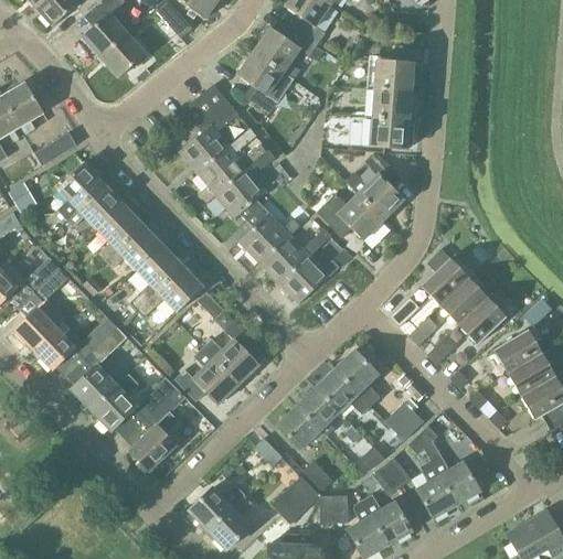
[(39,0),(34,4),(52,25),(75,4),(84,14),(101,0),(39,0)]
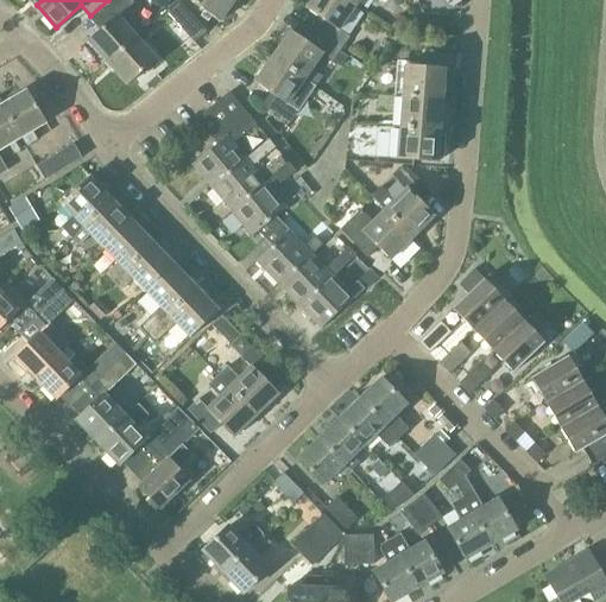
[(136,0),(108,0),(90,16),(100,27),(88,38),(108,61),(138,35),(133,30),(139,26),(133,20),(128,24),(119,13),(136,0)]
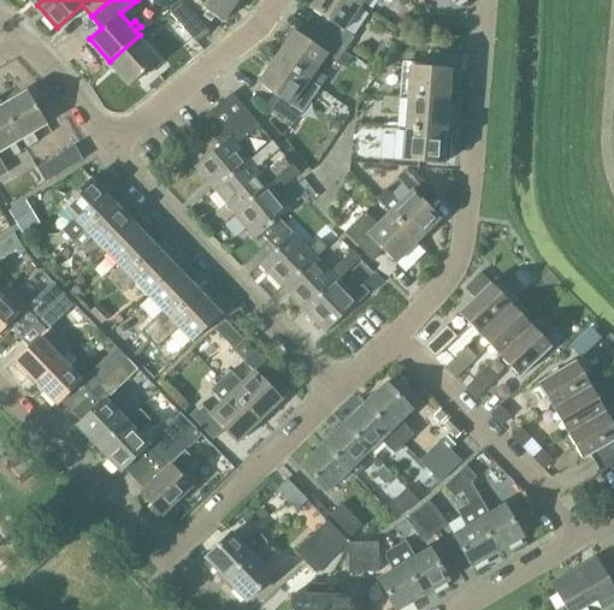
[(198,41),(210,30),(184,0),(178,0),(170,9),(198,41)]
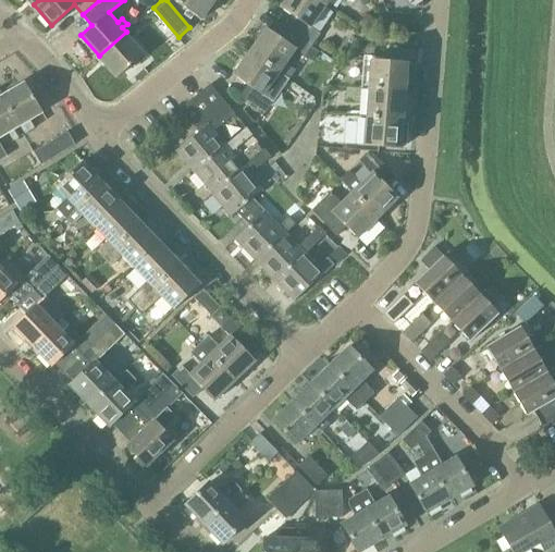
[(214,0),(179,0),(202,17),(214,0)]
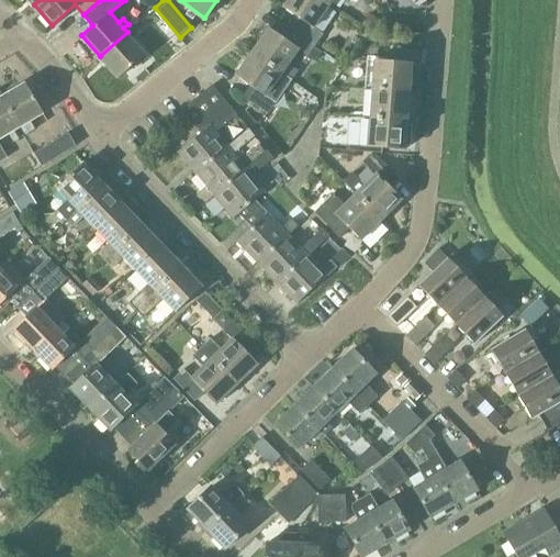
[(331,2),(327,0),(288,0),(283,6),(298,15),(291,26),(316,43),(324,32),(314,25),(331,2)]
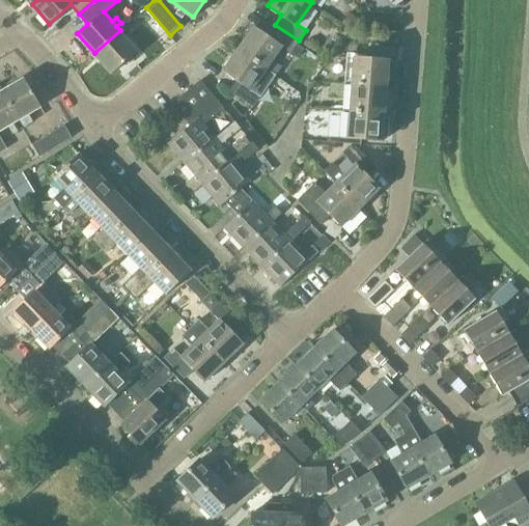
[(283,64),(274,58),(282,46),(291,52),(299,40),(275,25),(268,34),(254,25),(239,48),(278,74),(283,64)]
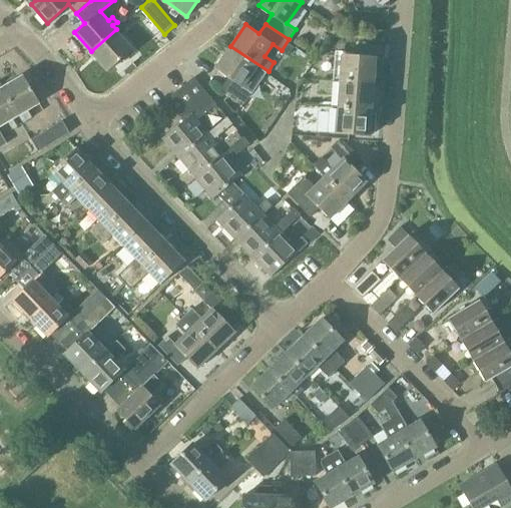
[(132,48),(116,29),(91,51),(108,69),(132,48)]
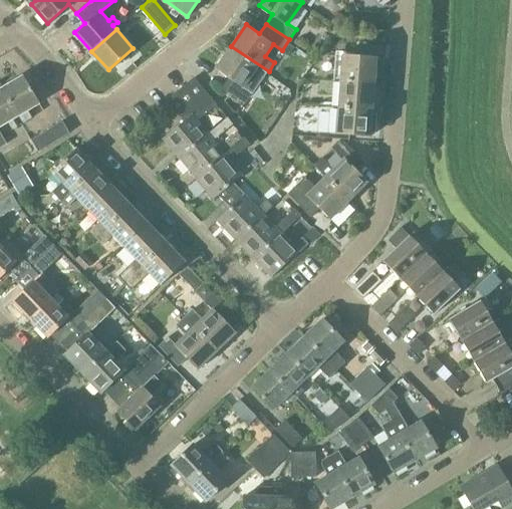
[(253,72),(263,79),(269,71),(231,46),(216,67),(229,76),(222,86),(245,102),(253,92),(244,86),(253,72)]
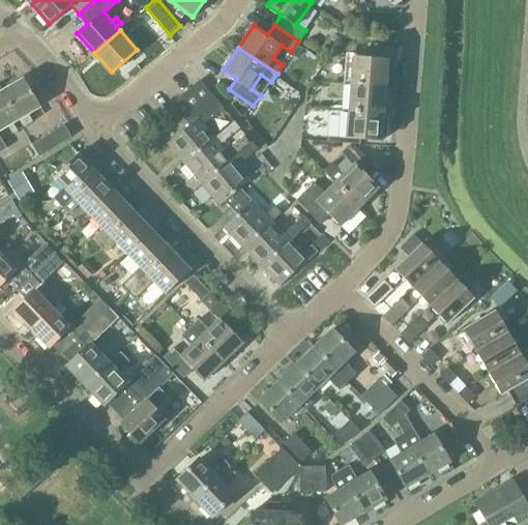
[(345,83),(386,86),(388,59),(347,55),(345,83)]
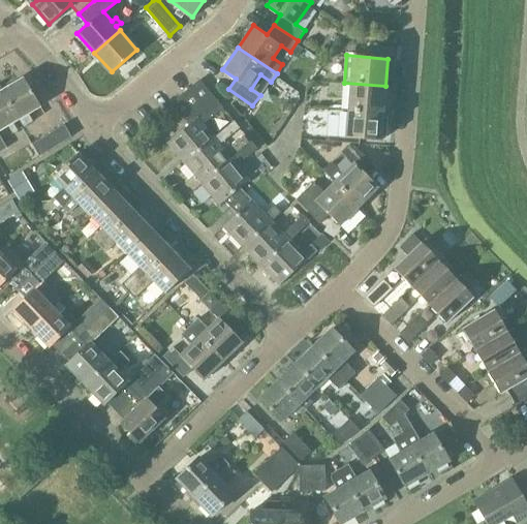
[(24,76),(1,90),(19,118),(23,125),(32,120),(28,113),(40,104),(24,76)]
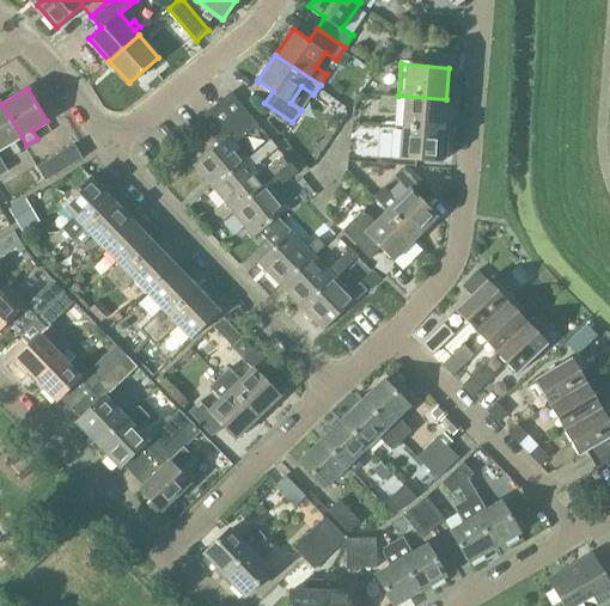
[(220,101),(241,124),(251,115),(231,91),(220,101)]
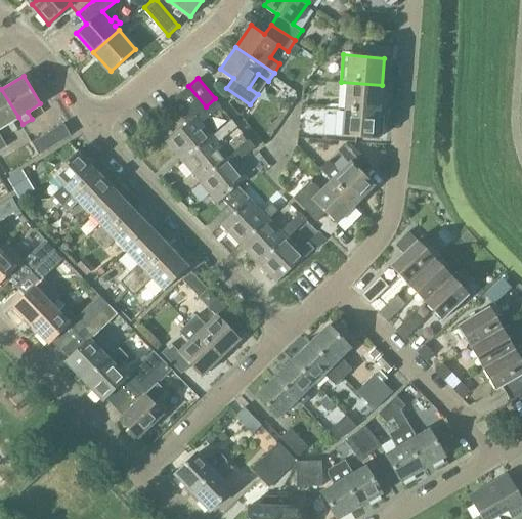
[(380,111),(382,85),(341,82),(339,107),(380,111)]
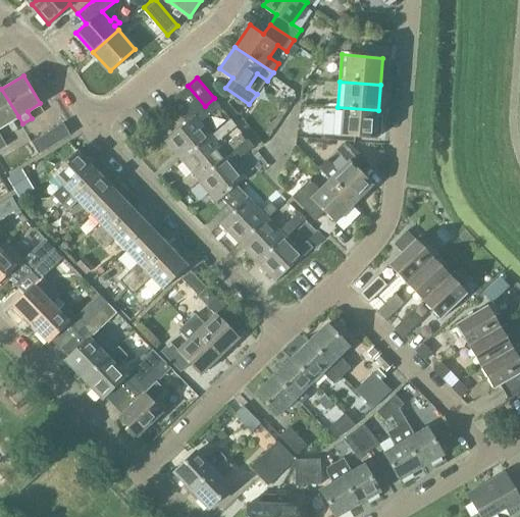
[(196,113),(205,106),(188,86),(178,93),(196,113)]
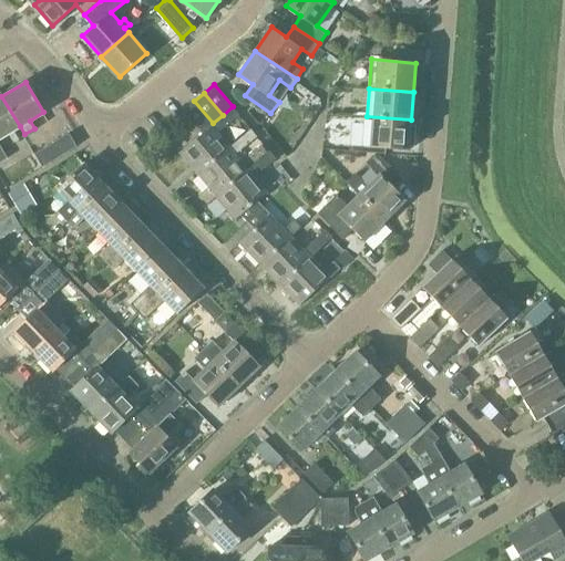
[(13,131),(20,126),(1,96),(0,96),(0,160),(8,157),(0,144),(0,137),(7,134),(11,142),(18,138),(13,131)]
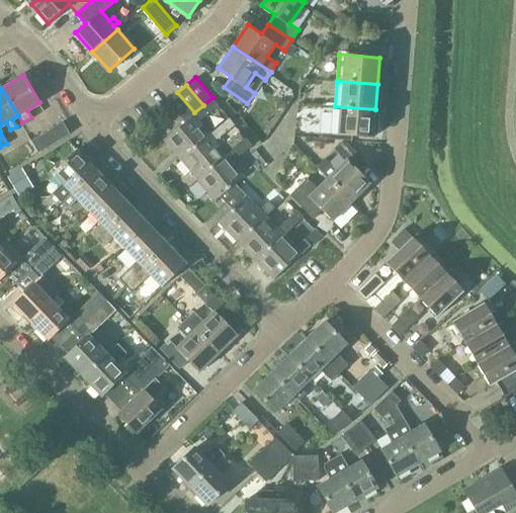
[(194,112),(177,92),(167,100),(184,120),(192,113),(194,112)]
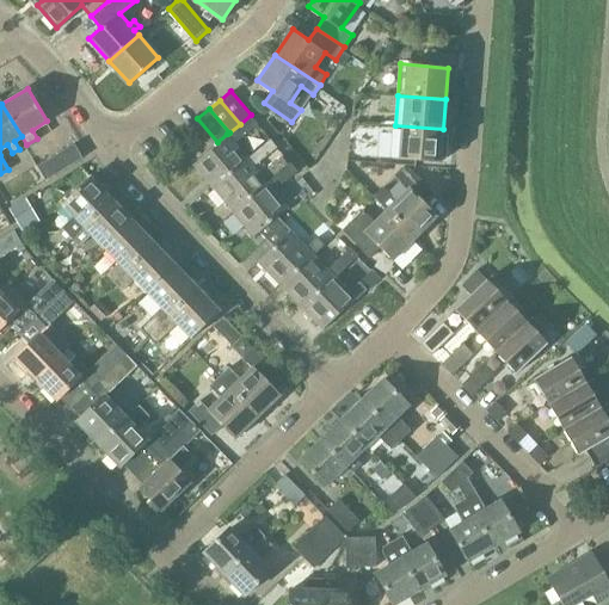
[(251,115),(240,124),(229,133),(227,134),(228,135),(195,164),(215,187),(248,159),(247,158),(234,142),(258,122),(251,115)]
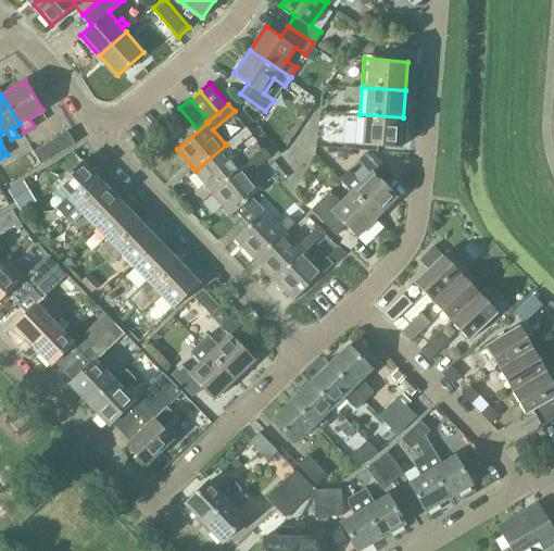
[(403,117),(360,114),(357,142),(401,147),(403,117)]
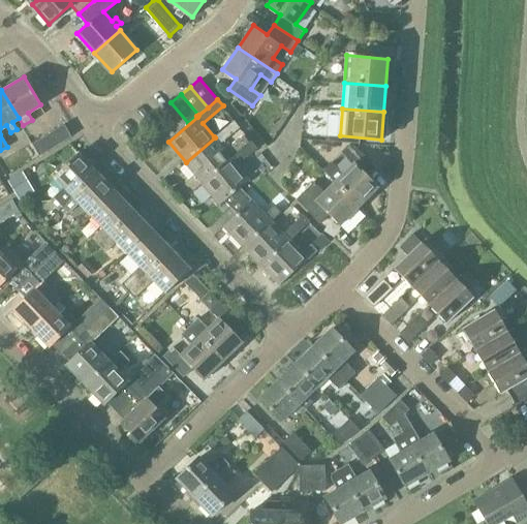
[(233,158),(231,157),(220,144),(240,126),(235,119),(214,136),(215,137),(186,162),(203,183),(233,158)]
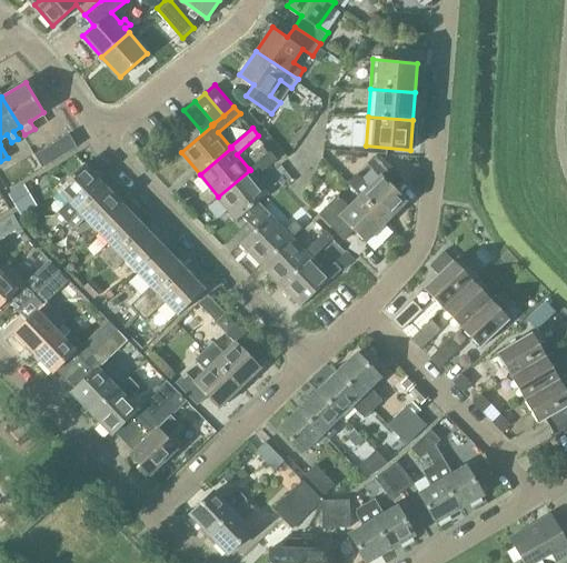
[(42,166),(77,146),(69,132),(36,153),(42,166)]
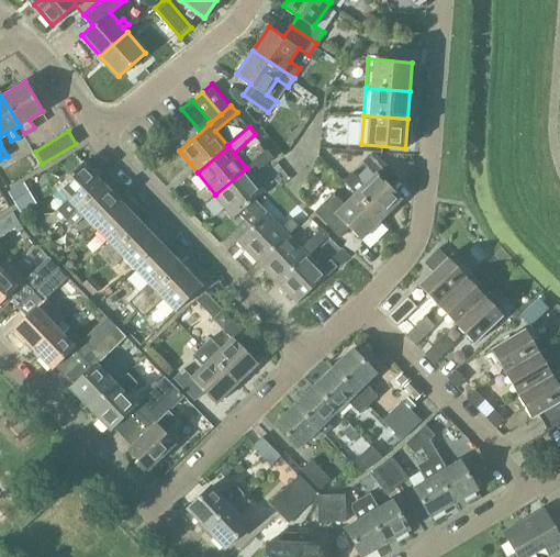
[(252,159),(266,149),(260,143),(247,154),(252,159)]
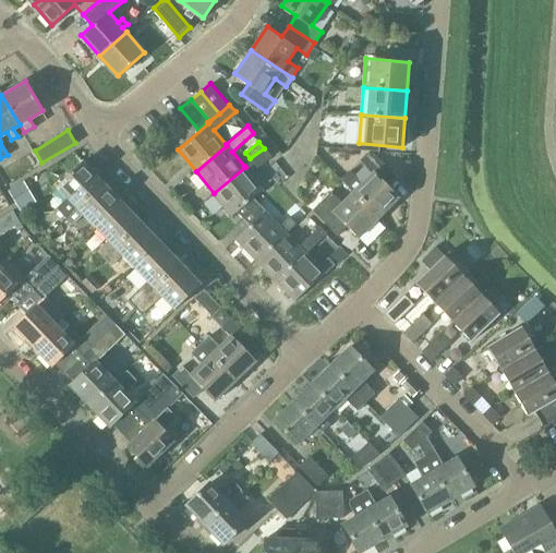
[(232,215),(238,211),(253,197),(263,189),(250,172),(272,155),(265,147),(244,166),(245,167),(214,193),(232,215)]
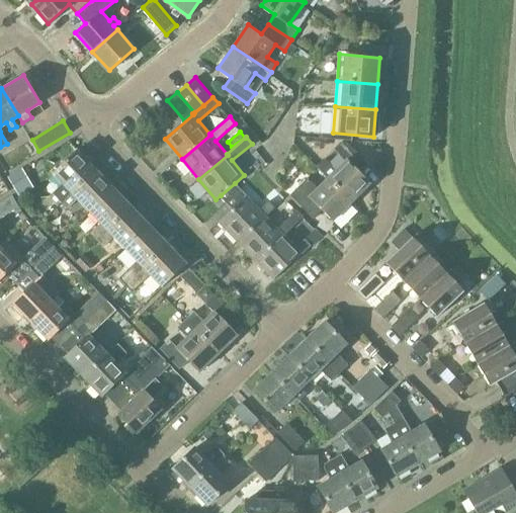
[(318,166),(328,177),(352,201),(370,182),(359,171),(367,163),(346,141),(336,150),(346,159),(335,170),(324,160),(318,166)]
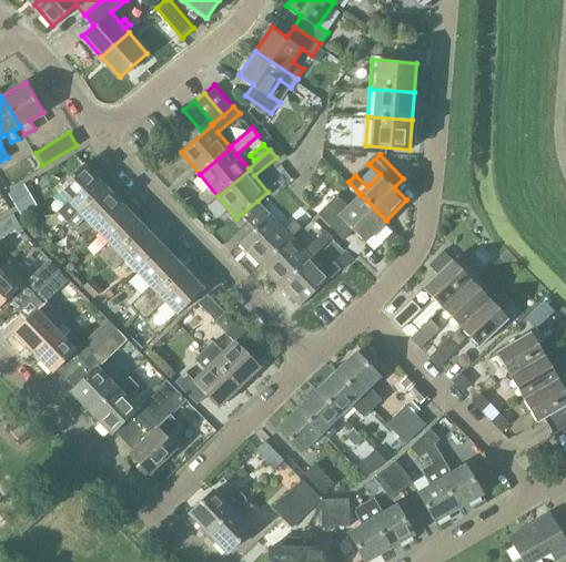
[(67,221),(104,184),(84,163),(58,188),(71,203),(60,213),(67,221)]
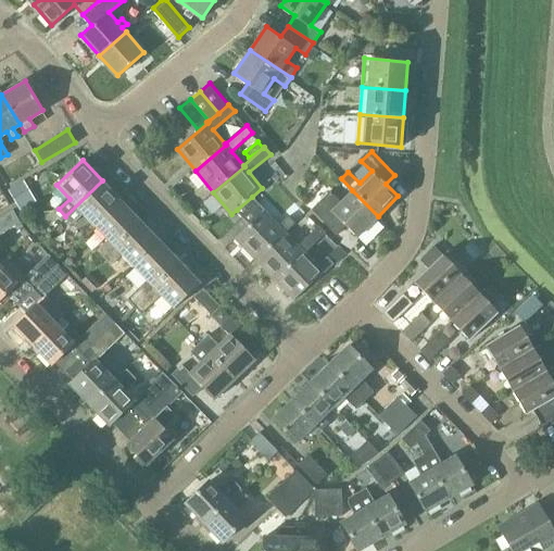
[(196,178),(184,189),(198,204),(210,193),(196,178)]
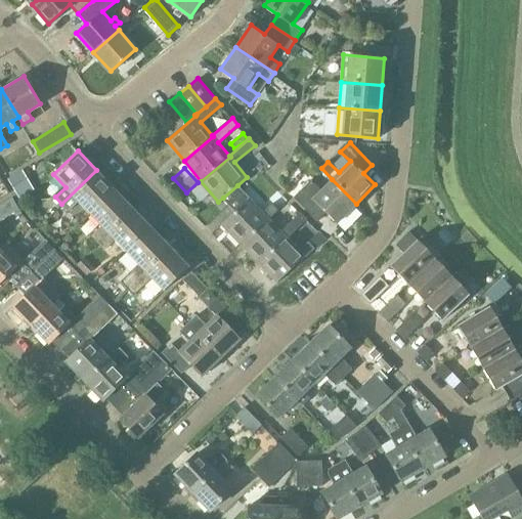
[(17,192),(32,183),(24,170),(9,178),(17,192)]
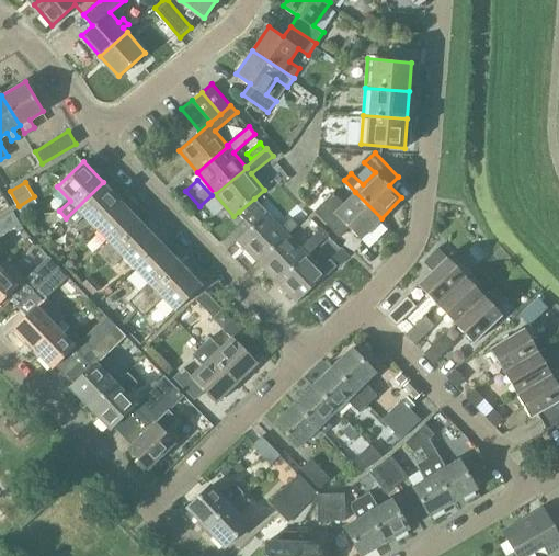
[(97,228),(123,202),(103,182),(66,218),(73,225),(84,215),(97,228)]
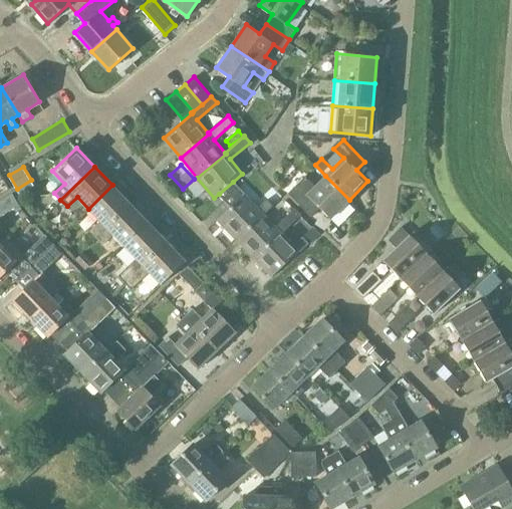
[(349,200),(325,176),(315,186),(305,176),(288,193),(311,216),(320,208),(330,218),(349,200)]
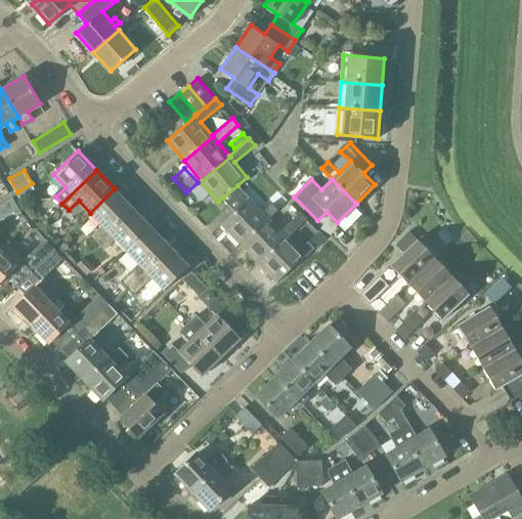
[(221,223),(241,243),(267,216),(269,218),(278,209),(272,203),(263,211),(237,185),(223,198),(235,210),(221,223)]
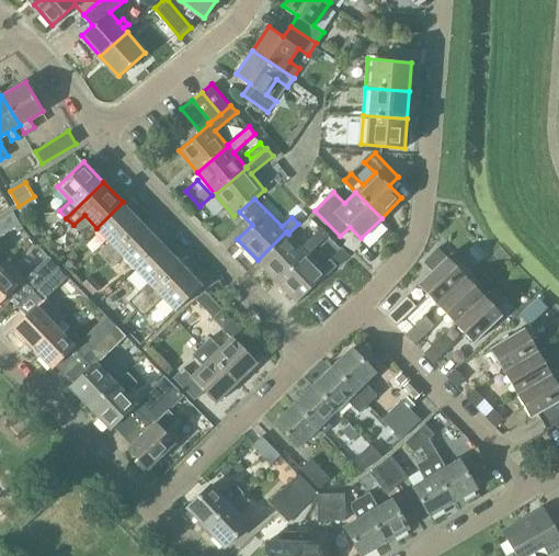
[(105,259),(143,223),(123,202),(97,228),(110,241),(99,251),(105,259)]
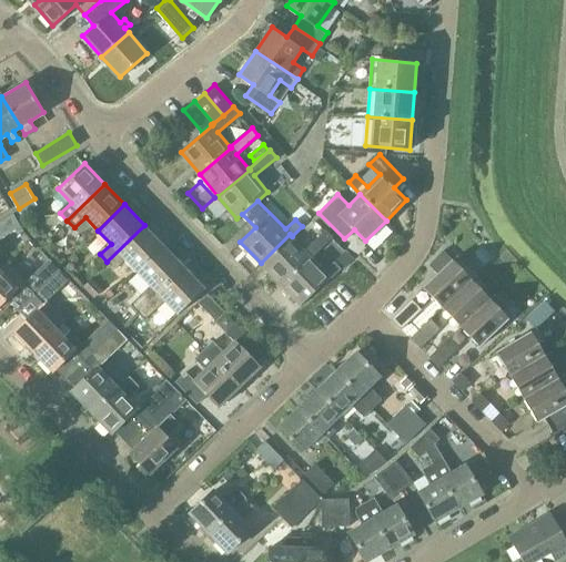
[(0,237),(21,225),(13,213),(0,221),(0,237)]
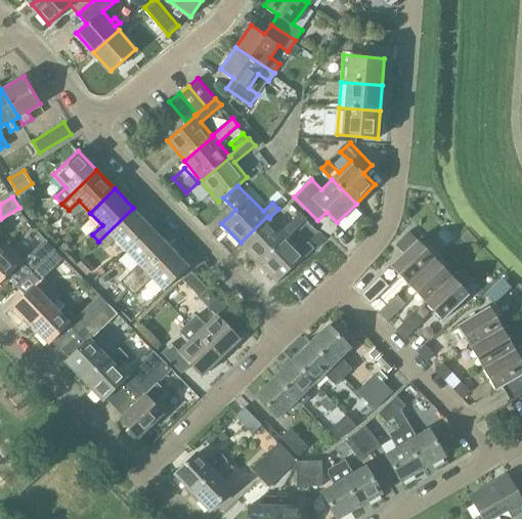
[(133,208),(98,242),(105,249),(115,239),(127,251),(151,227),(133,208)]
